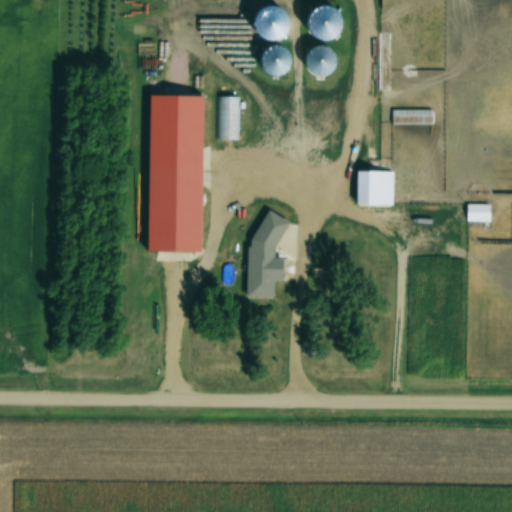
[(263,47),(265,76),(286,74),(284,46),(263,47)]
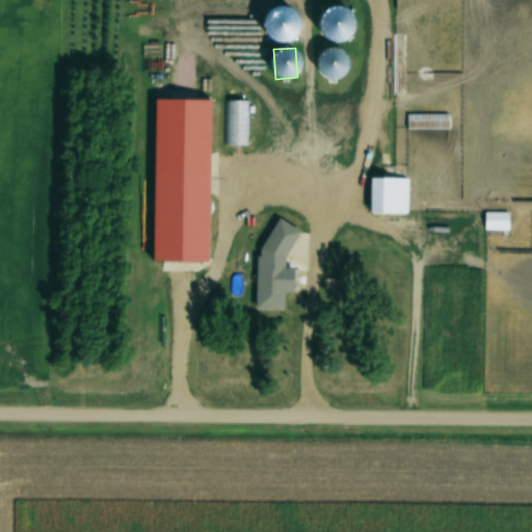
[(342,61),(331,50),(316,65),(326,76),(342,61)]
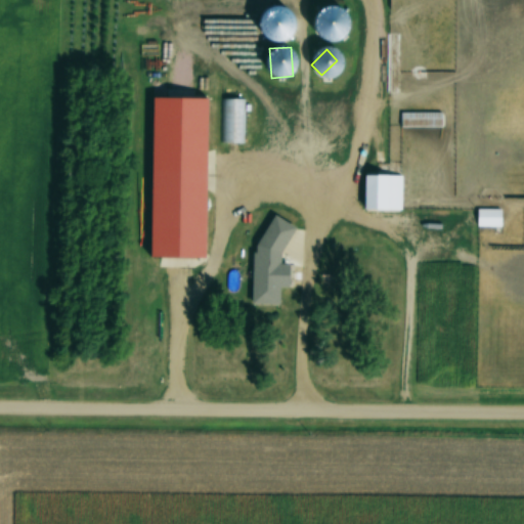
[(150,241),(153,88),(207,89),(204,242),(150,241)]
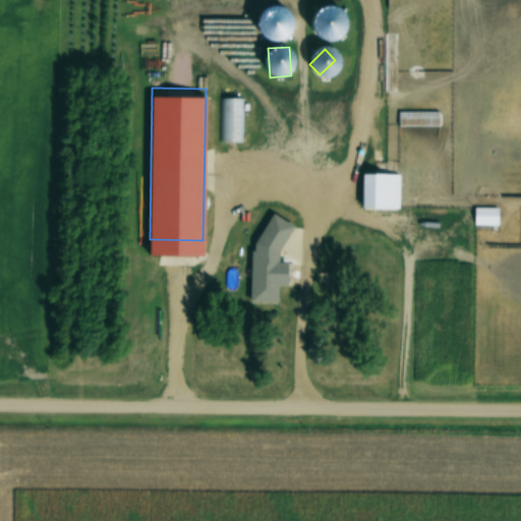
[(243,142),(243,98),(221,98),(221,142),(243,142)]
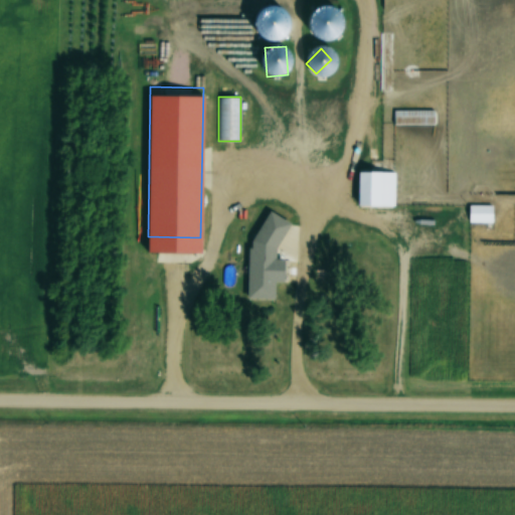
[(392,124),(435,124),(435,110),(392,110),(392,124)]
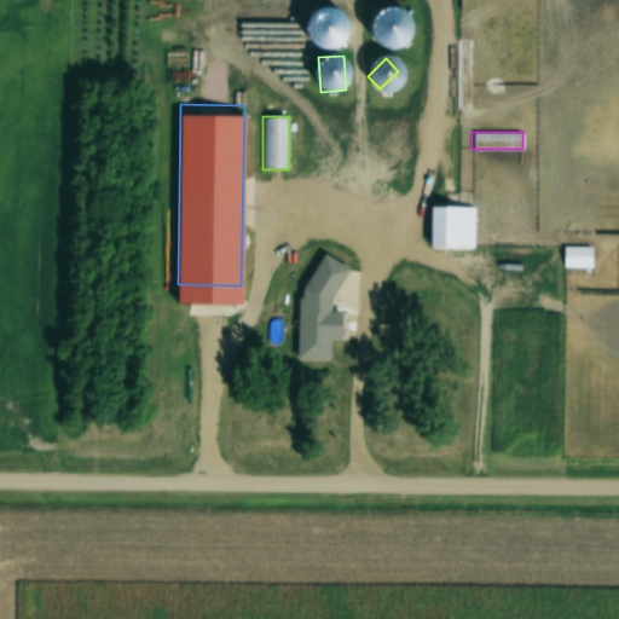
[(474,249),(474,206),(428,206),(428,249),(474,249)]
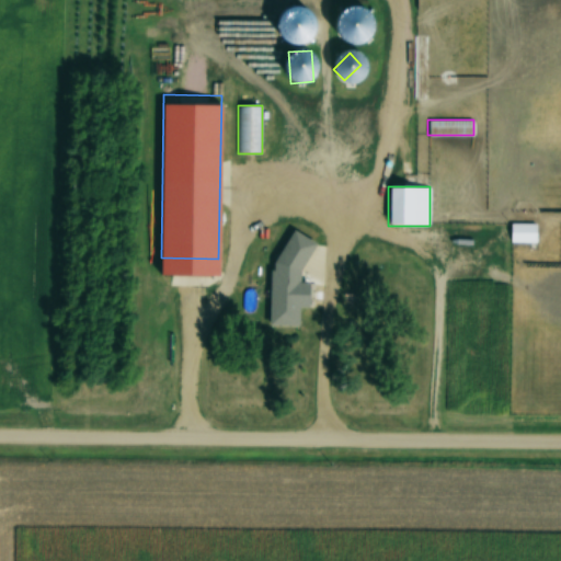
[(535,224),(510,224),(510,242),(535,242),(535,224)]
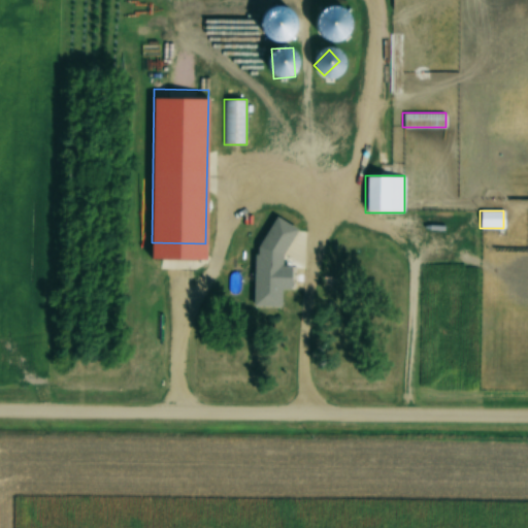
[(286,259),(263,259),(263,291),(286,291),(286,259)]
